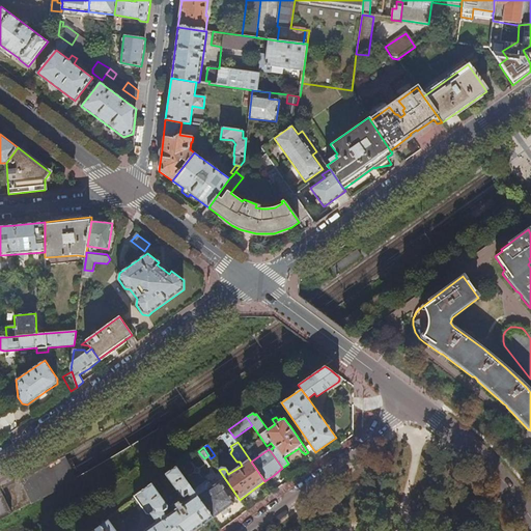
[(152,483),(142,492),(169,530),(195,530),(213,519),(193,491),(178,471),(176,467),(165,474),(182,497),(184,498),(188,495),(191,499),(166,516),(164,512),(167,510),(168,506),(152,483)]
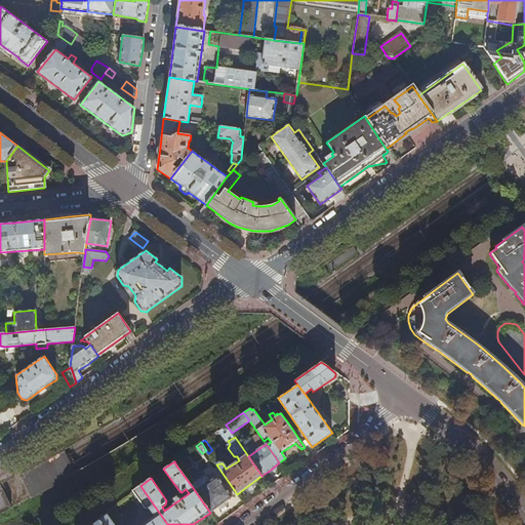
[(0,477),(0,512),(10,508),(0,485),(0,484),(13,478),(10,470),(0,477)]
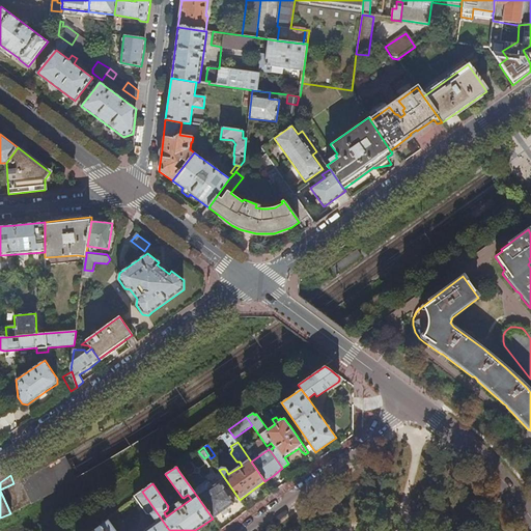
[(205,482),(193,491),(213,519),(224,510),(235,502),(221,481),(213,486),(210,482),(205,482)]
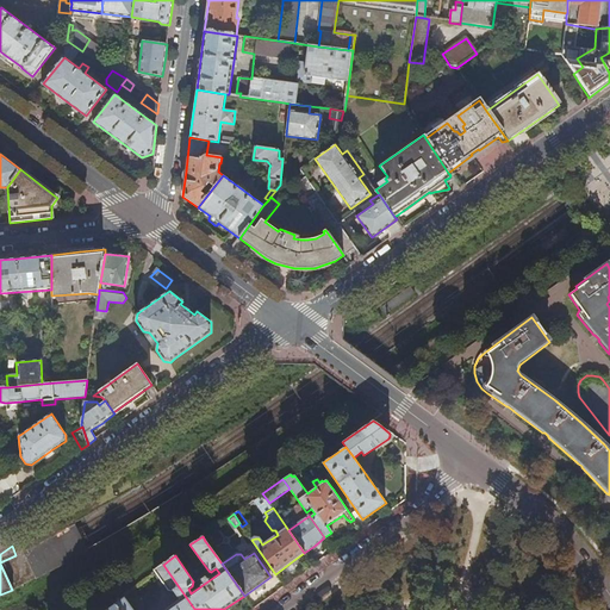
[(132,609),(124,598),(114,605),(118,609),(194,609),(163,565),(154,571),(168,591),(173,592),(174,591),(180,601),(166,609),(132,609)]
